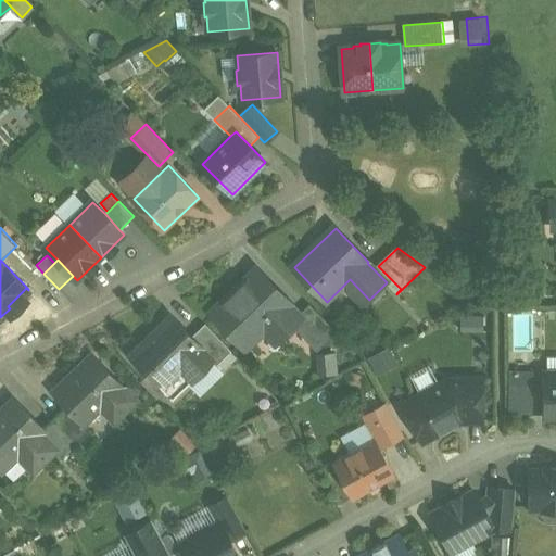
[(243,286),(234,294),(232,293),(213,312),(247,348),(262,333),(261,332),(270,324),(280,335),(300,315),(256,269),(255,272),(256,273),(244,285),(243,282),(241,285),(243,286)]
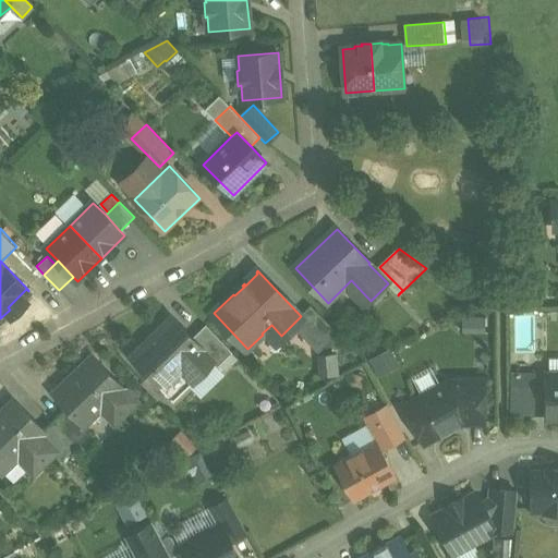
[(317,312),(298,331),(299,332),(300,330),(308,339),(307,341),(319,353),(339,335),(317,312)]
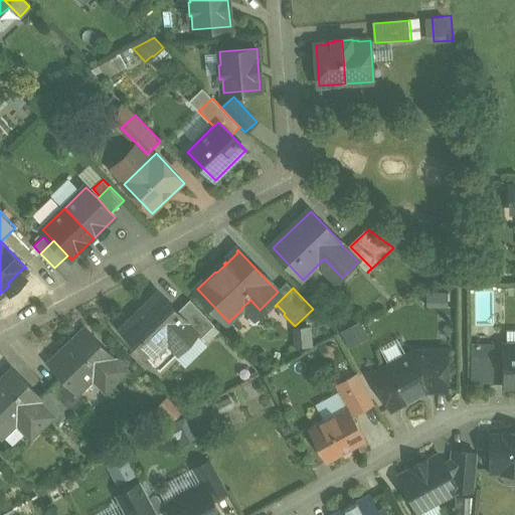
[(159,293),(122,329),(161,370),(197,334),(198,333),(178,312),(159,293)]
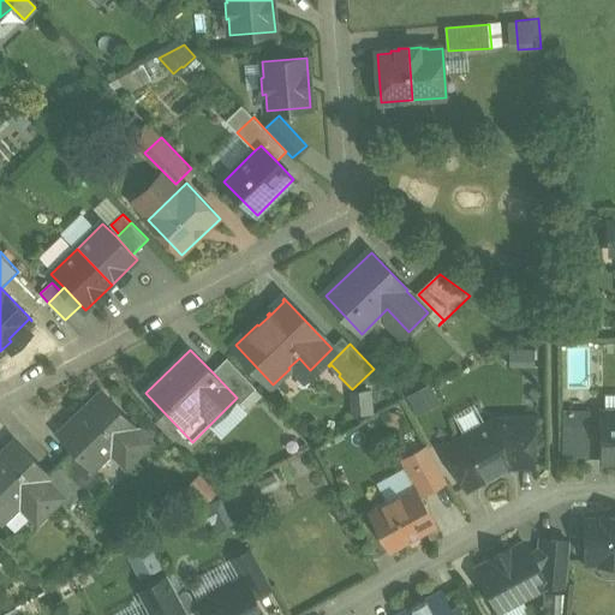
[(541,365),(539,350),(517,351),(518,366),(541,365)]
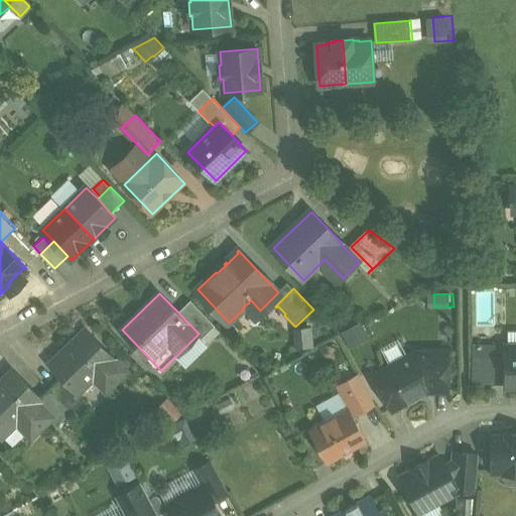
[(191,300),(178,312),(199,334),(198,335),(203,340),(216,326),(191,300)]
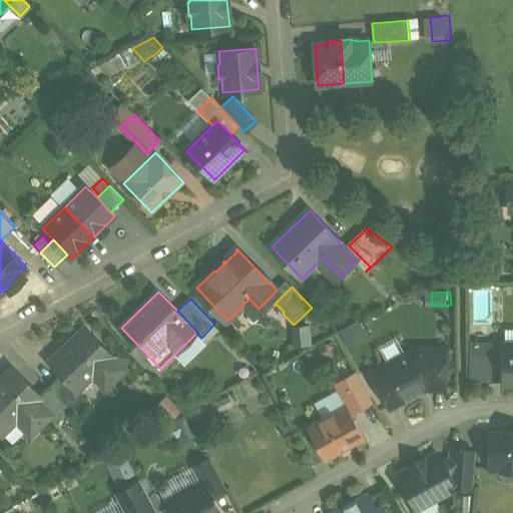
[(365,322),(344,328),(349,345),(370,339),(365,322)]
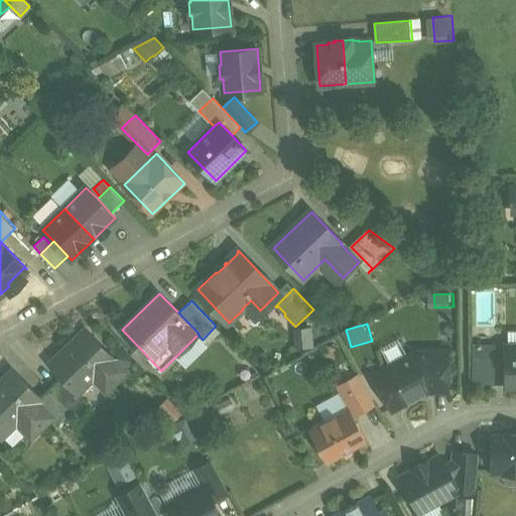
[(302,347),(316,345),(315,327),(300,328),(302,347)]
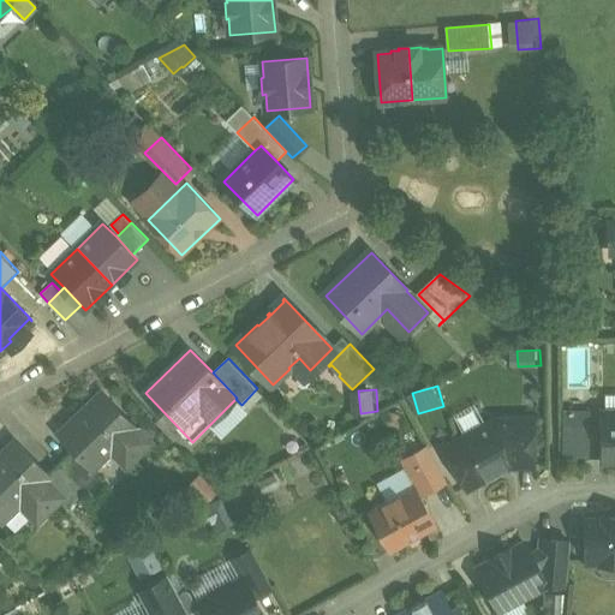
[(105,394),(60,436),(73,449),(91,469),(93,467),(111,448),(127,465),(150,442),(135,427),(136,425),(105,394)]
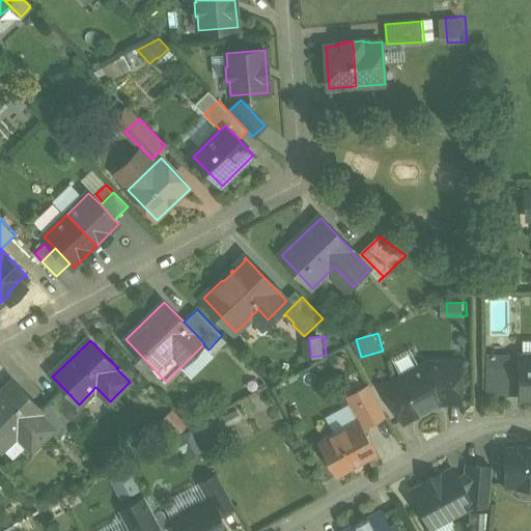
[(530,356),(521,357),(521,398),(530,397),(530,356)]
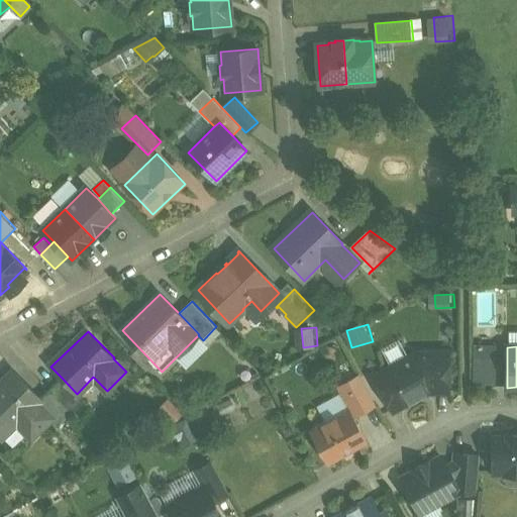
[(418,353),(376,377),(394,411),(429,392),(449,392),(449,353),(418,353)]
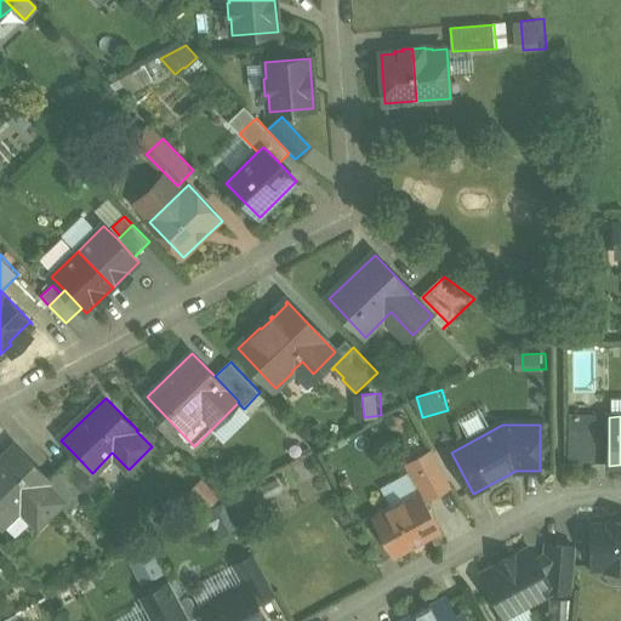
[(0,524),(1,527),(27,502),(44,519),(61,502),(67,497),(49,478),(18,446),(0,462),(0,524)]
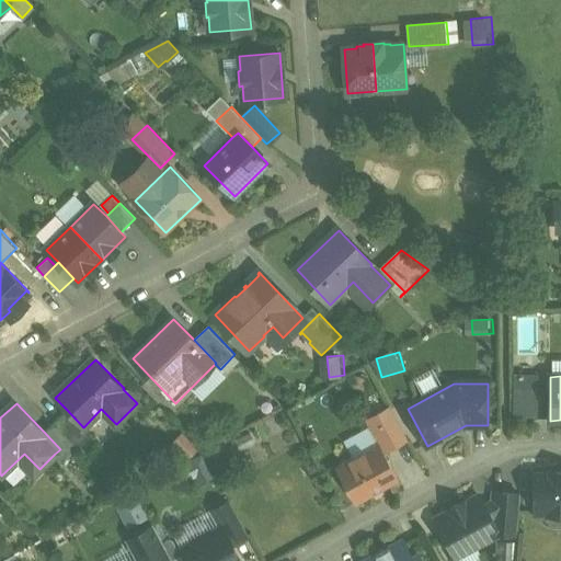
[(378,439),(382,449),(404,438),(389,407),(366,418),(378,439)]
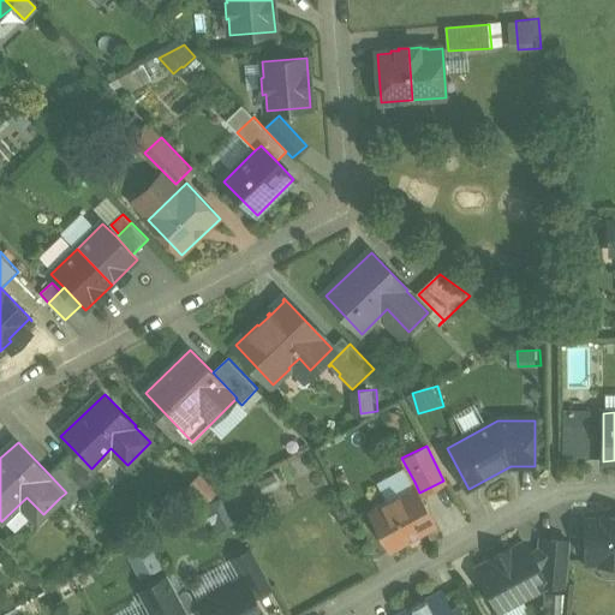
[(91,469),(73,449),(59,464),(85,491),(101,476),(93,467),(91,469)]
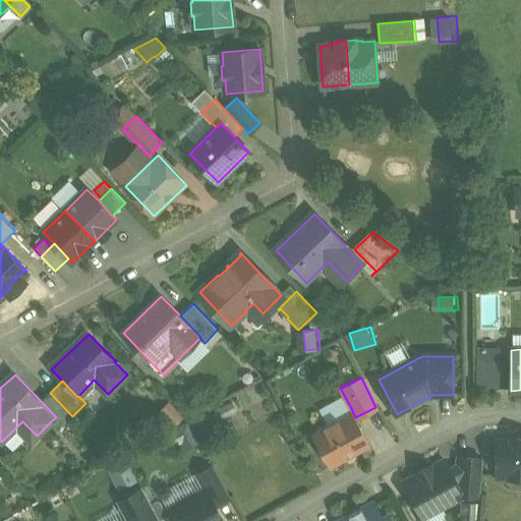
[(50,393),(41,401),(56,417),(51,421),(59,429),(72,416),(50,393)]
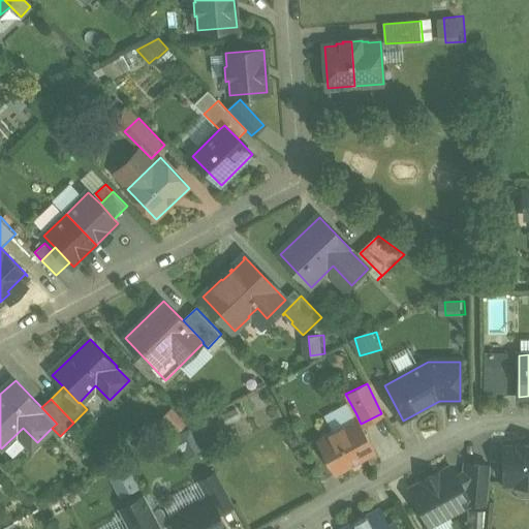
[(178,407),(165,415),(177,432),(189,425),(178,407)]
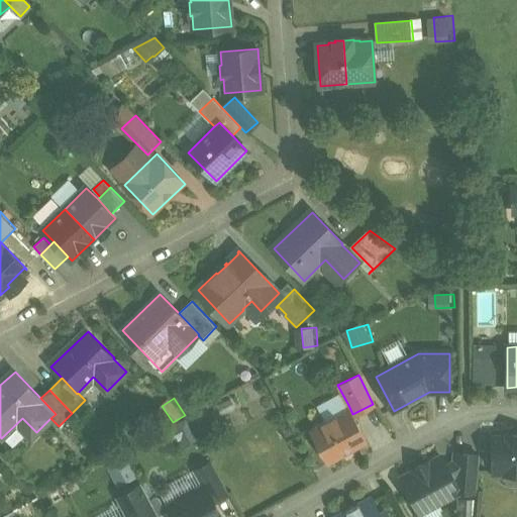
[(348,405),(305,427),(324,467),(368,444),(352,414),(348,405)]
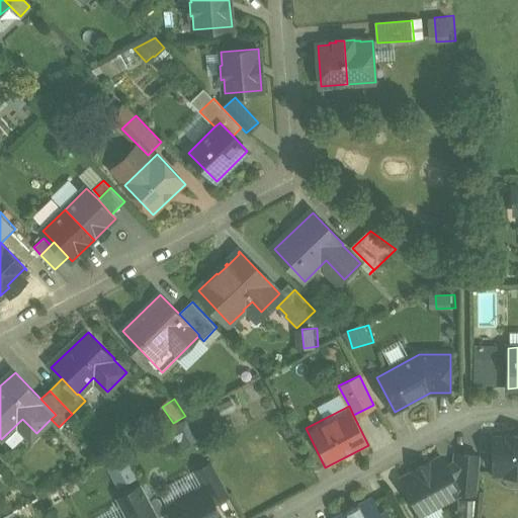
[(517,434),(509,435),(509,438),(494,438),(494,472),(506,472),(510,476),(512,476),(516,477),(517,476),(517,434)]
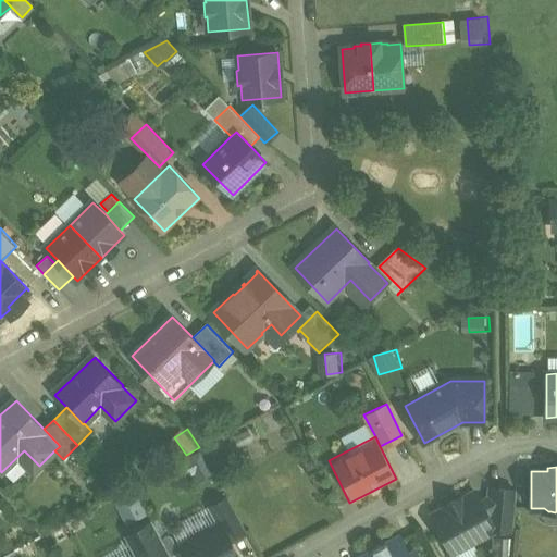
[(141,490),(118,495),(124,522),(149,517),(141,490)]
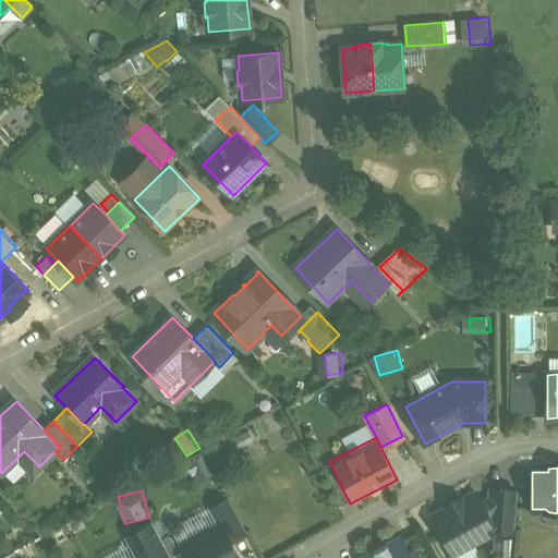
[(518,493),(493,490),(492,499),(483,504),(498,531),(514,532),(518,493)]
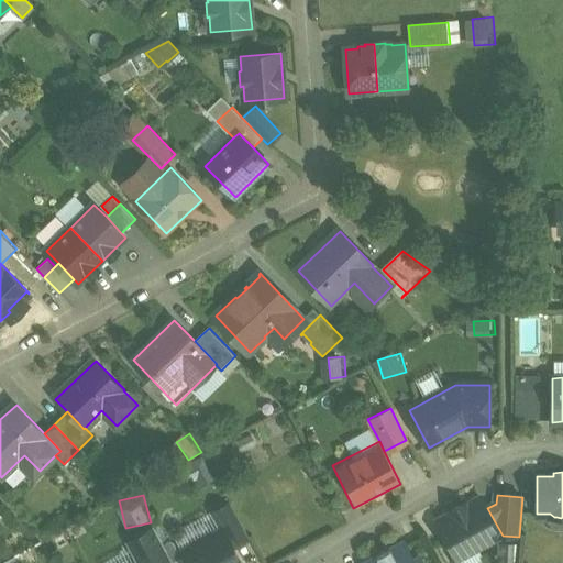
[(467,505),(451,512),(452,515),(438,522),(455,556),(471,549),(479,551),(493,544),(494,540),(503,536),(487,508),(482,499),(468,506),(467,505)]
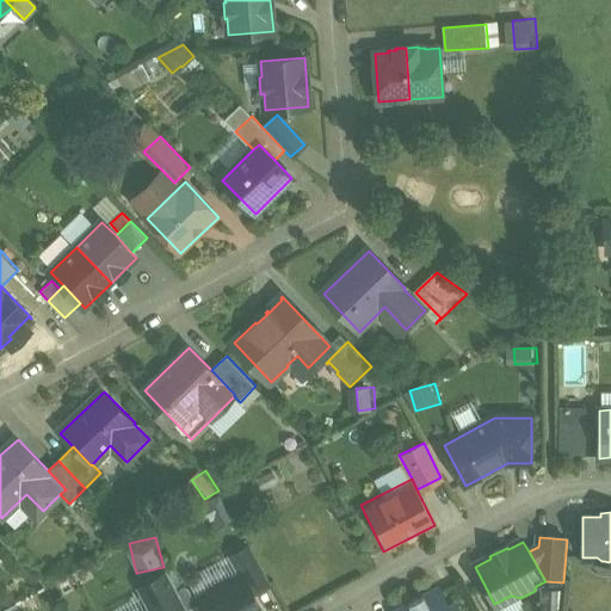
[(271,585),(251,547),(232,556),(242,575),(244,575),(253,593),(271,585)]
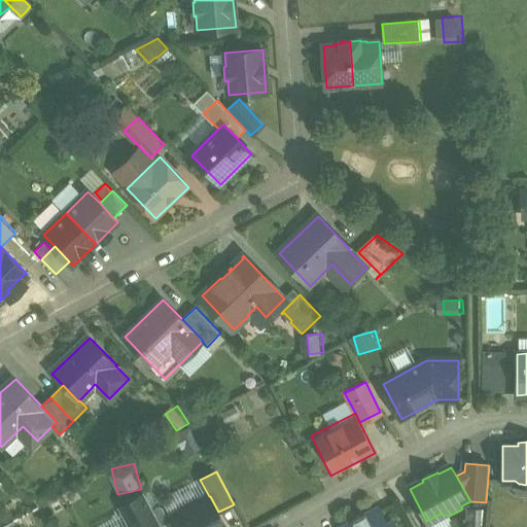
[(145,494),(121,506),(132,526),(135,526),(141,524),(141,526),(162,526),(163,526),(145,494)]
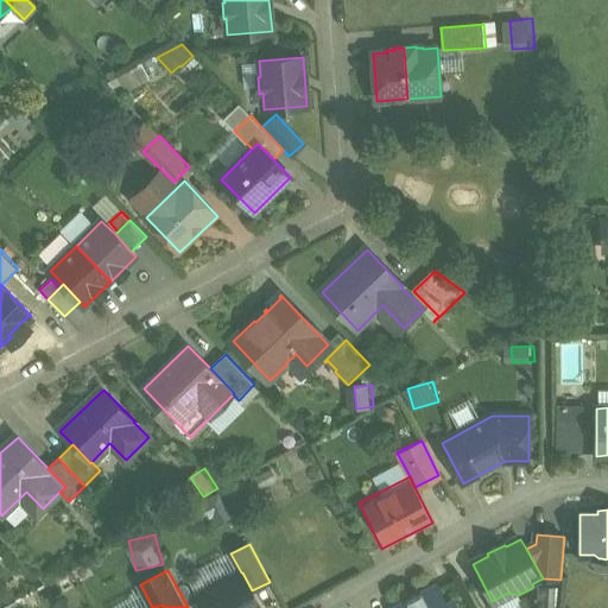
[(227,576),(209,586),(211,589),(198,596),(204,607),(261,607),(252,590),(242,572),(241,572),(229,580),(227,576)]
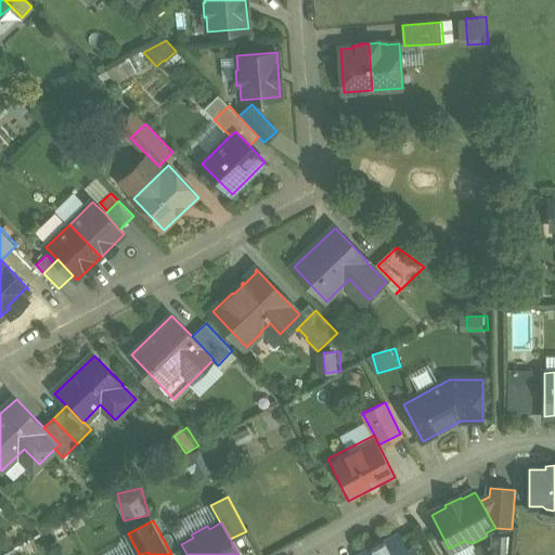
[(386,542),(372,550),(374,553),(371,554),(417,554),(415,551),(409,554),(401,539),(388,546),(386,542)]
